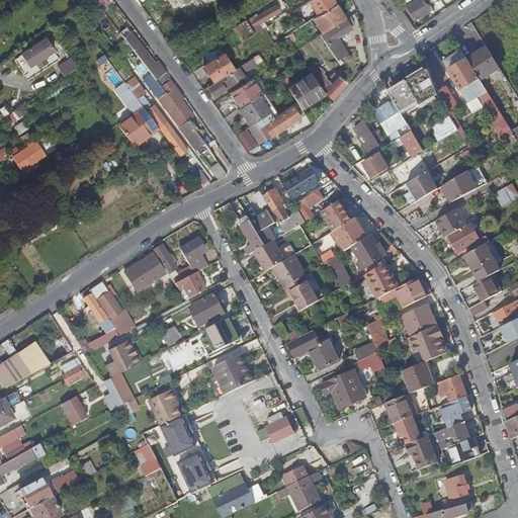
[(94,0),(100,8),(108,3),(109,2),(110,1),(109,0),(94,0)]
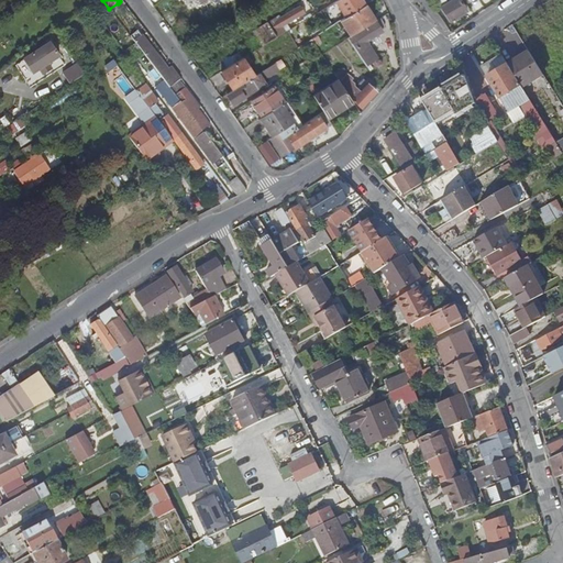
[(188,0),(196,9),(202,4),(205,7),(212,1),(211,0),(188,0)]
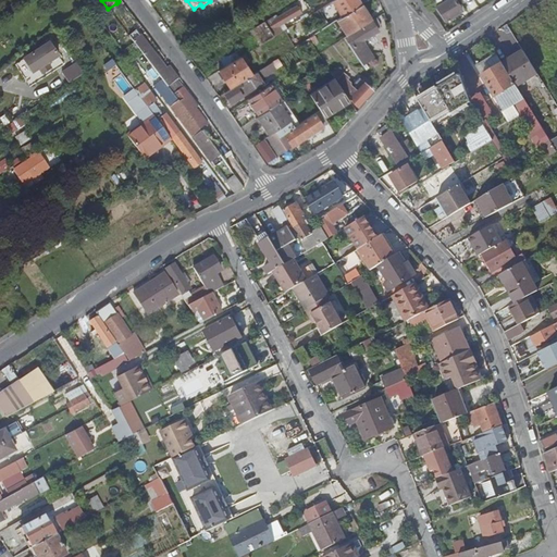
[(334,0),(332,2),(342,19),(361,5),(368,2),(366,0),(334,0)]
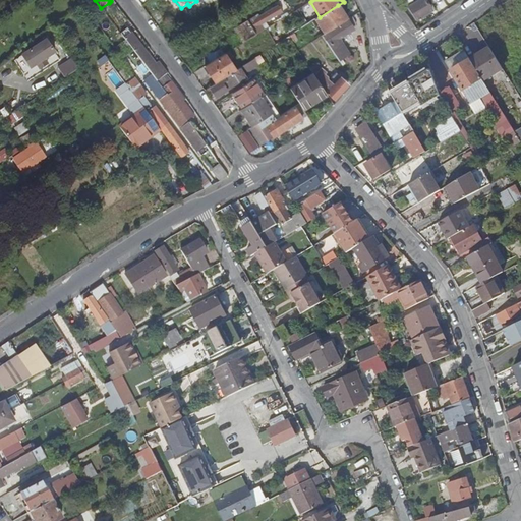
[(429,0),(420,0),(408,8),(417,21),(432,11),(429,6),(431,5),(431,2),(429,0)]
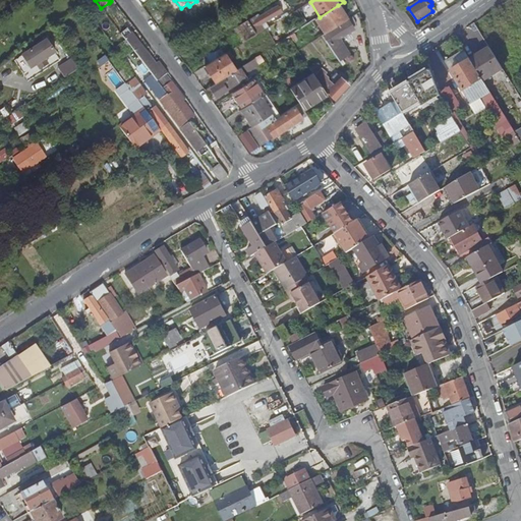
[(203,4),(194,10),(198,15),(207,9),(203,4)]
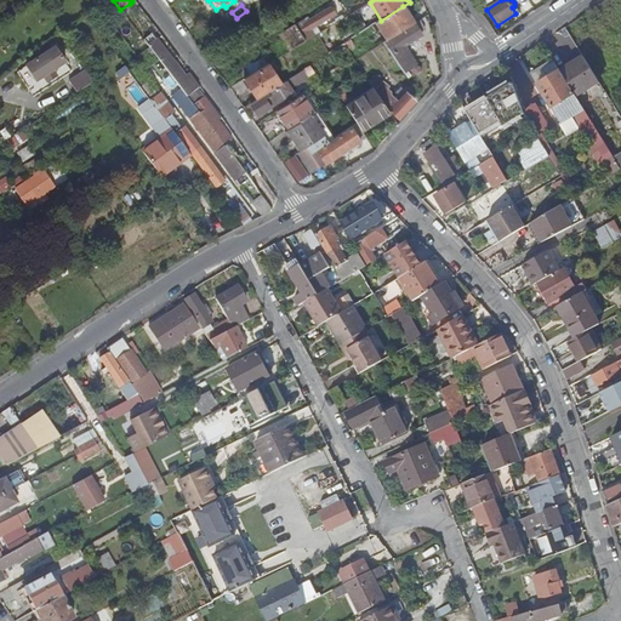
[(414,23),(403,6),(381,21),(376,24),(386,41),(394,36),(414,23)]
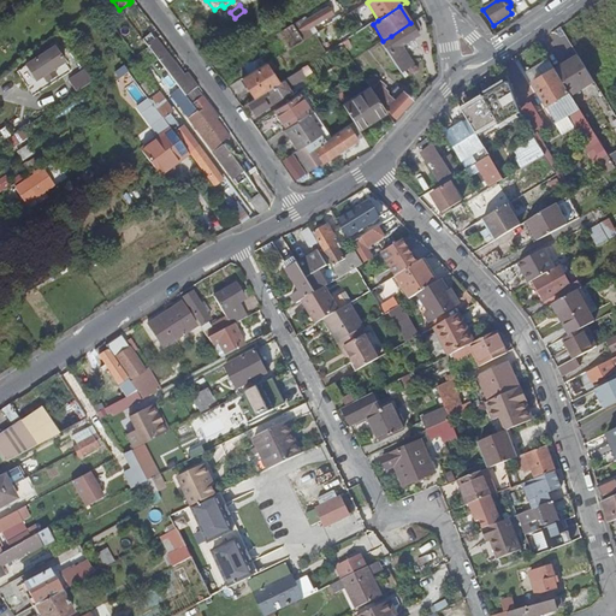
[(333,15),(327,7),(304,21),(302,23),(301,19),(292,25),(303,42),(312,36),(307,30),(309,29),(313,28),(333,15)]
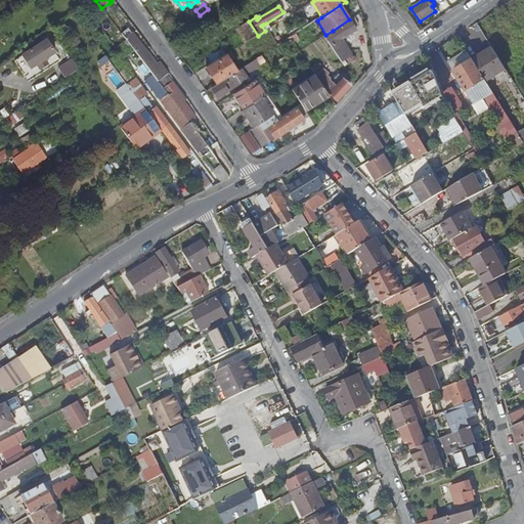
[(358,27),(358,25),(354,18),(334,31),(333,31),(325,35),(322,37),(323,38),(329,45),(341,62),(351,55),(341,40),(355,30),(358,27)]
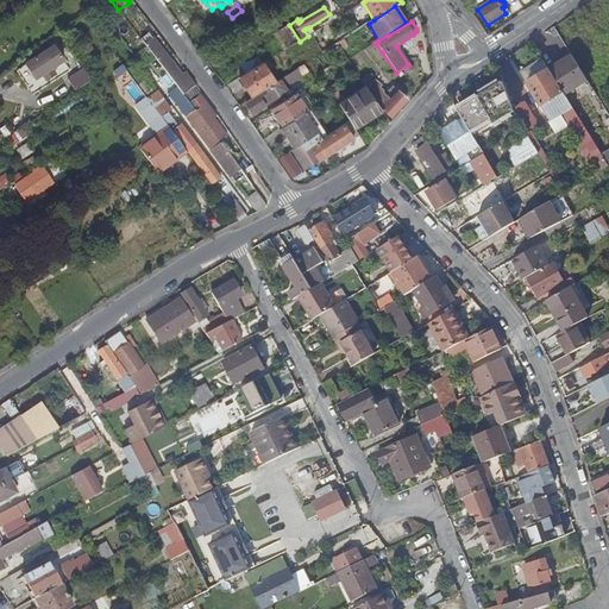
[(300,42),(289,25),(277,32),(287,49),(300,42)]
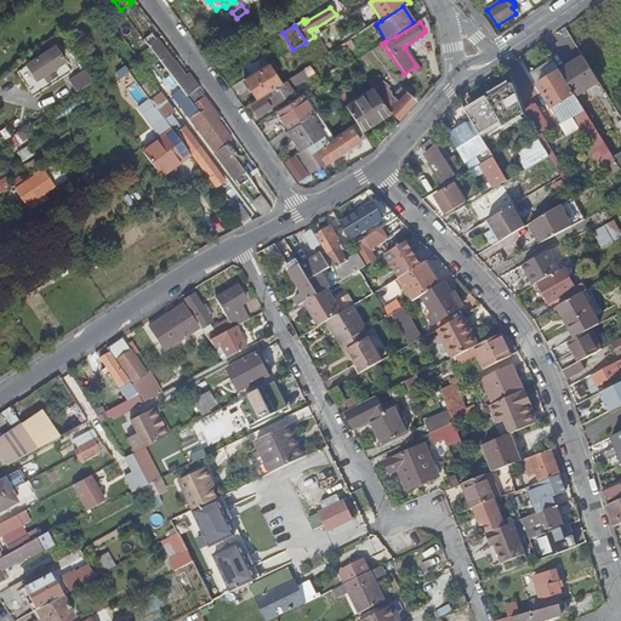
[(187,84),(183,79),(151,34),(143,40),(151,50),(175,83),(178,86),(186,96),(187,97),(198,90),(191,80),(187,84)]
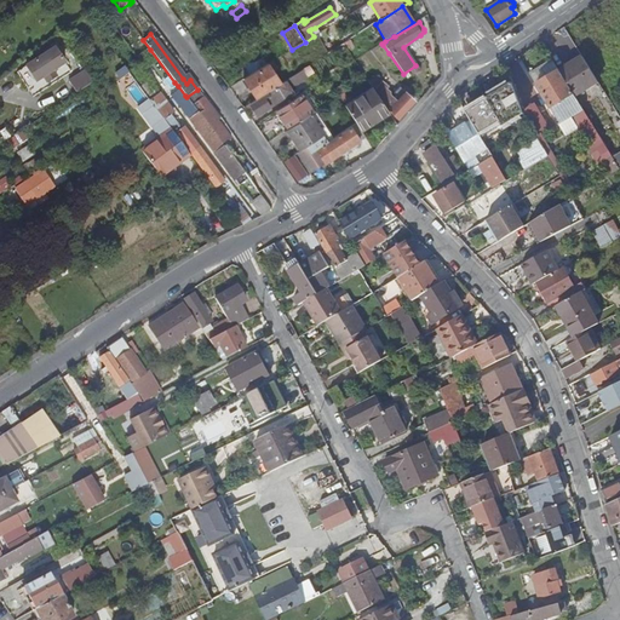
[(389,53),(383,45),(371,52),(377,62),(389,53)]
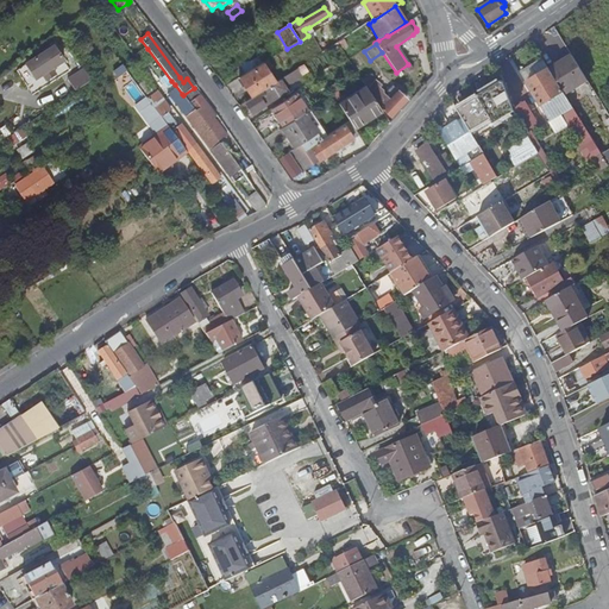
[(57,46),(30,63),(39,80),(68,62),(57,46)]
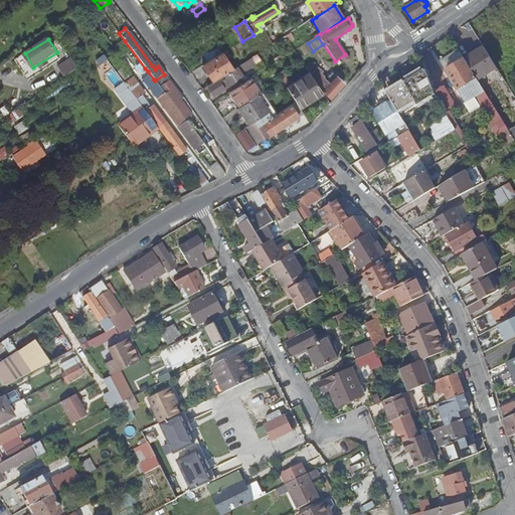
[(477,80),(496,69),(483,47),(464,59),(476,78),(477,80)]
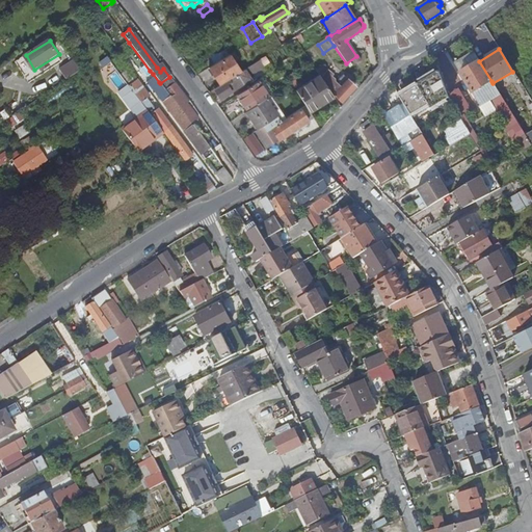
[(459,71),(480,57),(475,50),(454,62),(459,71)]
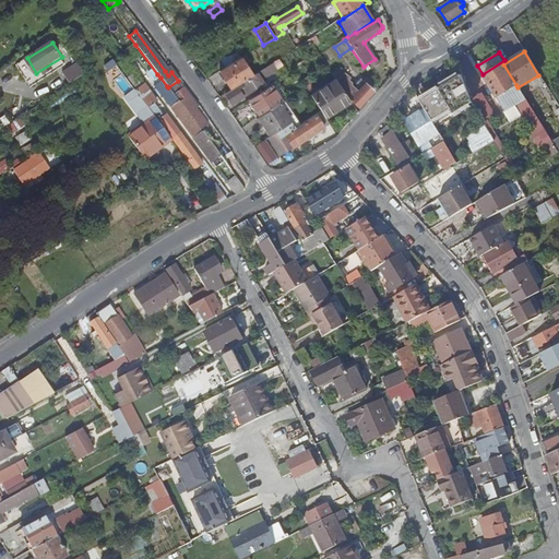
[(253,76),(241,59),(219,72),(233,91),(253,76)]
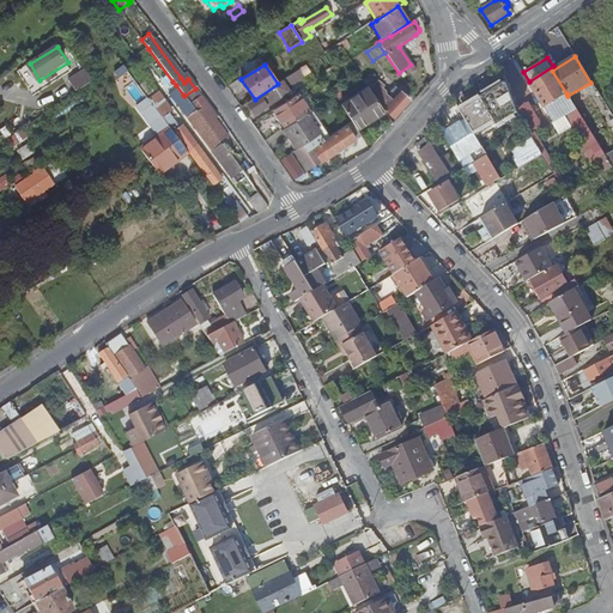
[(83,71),(67,80),(74,93),(91,83),(83,71)]
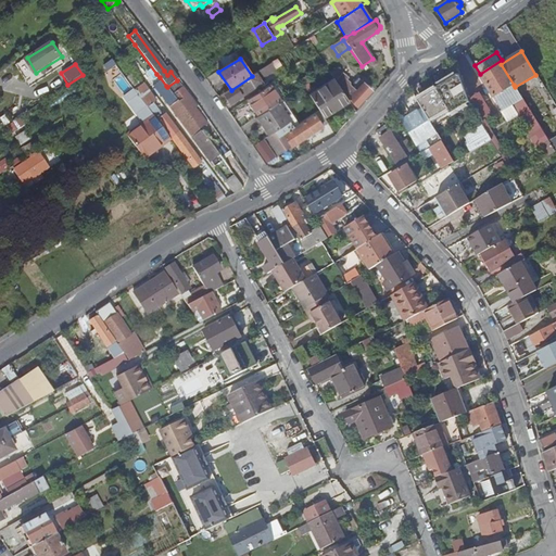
[(493,98),(514,85),(501,64),(480,77),(493,98)]
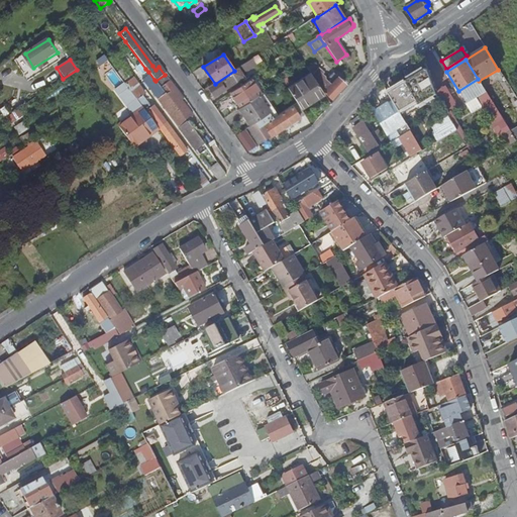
[(116,75),(112,70),(106,62),(98,68),(107,81),(108,80),(116,75)]
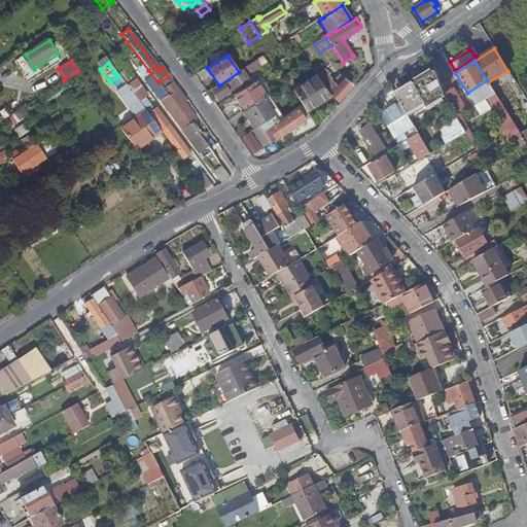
[(254,72),(250,65),(239,72),(219,85),(207,94),(209,97),(214,93),(218,99),(241,84),(240,81),(254,72)]
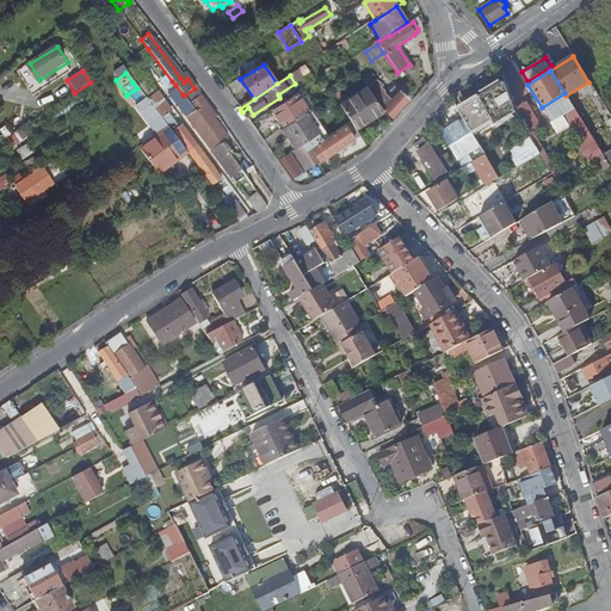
[(383,110),(392,118),(408,99),(394,86),(388,92),(392,96),(389,99),(384,94),(383,91),(380,88),(382,86),(376,81),(364,82),(383,110)]
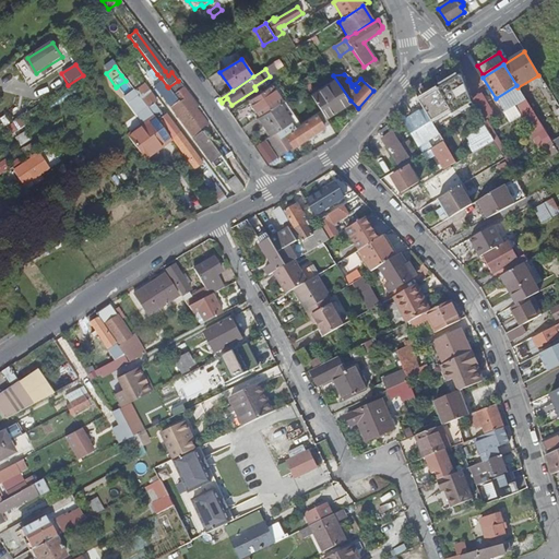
[(454,116),(474,105),(472,103),(461,75),(439,88),(454,116)]
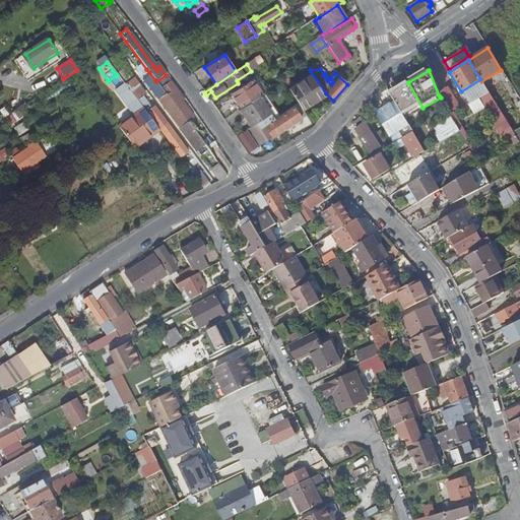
[(155,80),(149,72),(141,78),(147,86),(155,80)]
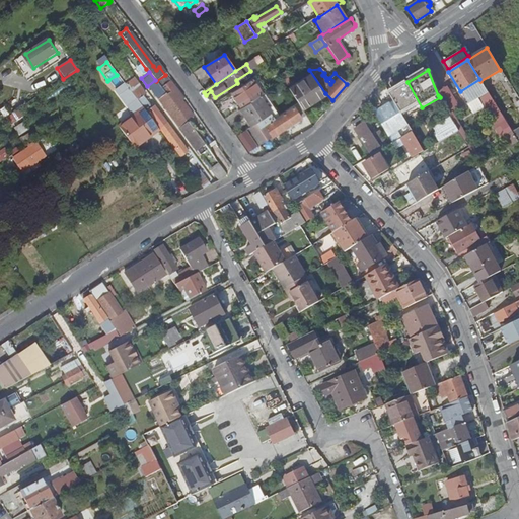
[(323,92),(309,72),(287,86),(298,103),(300,107),(323,92)]
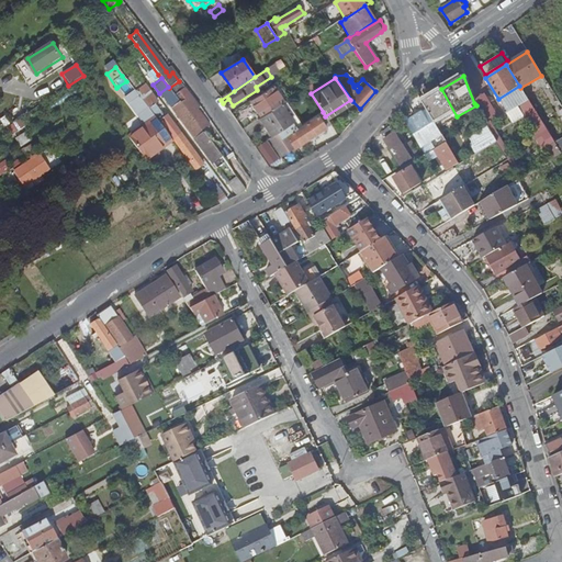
[(153,98),(141,80),(137,83),(131,88),(133,91),(147,109),(150,114),(157,110),(150,100),(153,98)]
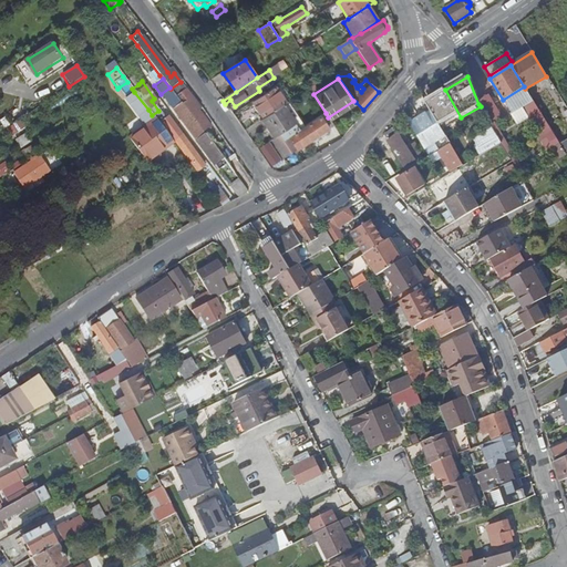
[(131,86),(127,82),(119,88),(126,98),(134,92),(132,89),(131,86)]
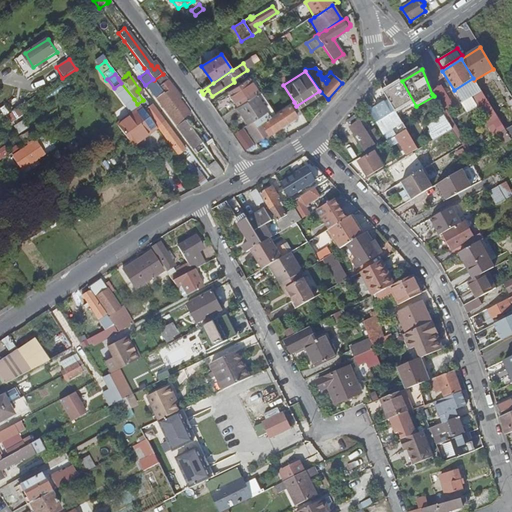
[(168,80),(163,74),(154,80),(157,85),(164,80),(166,82),(168,80)]
